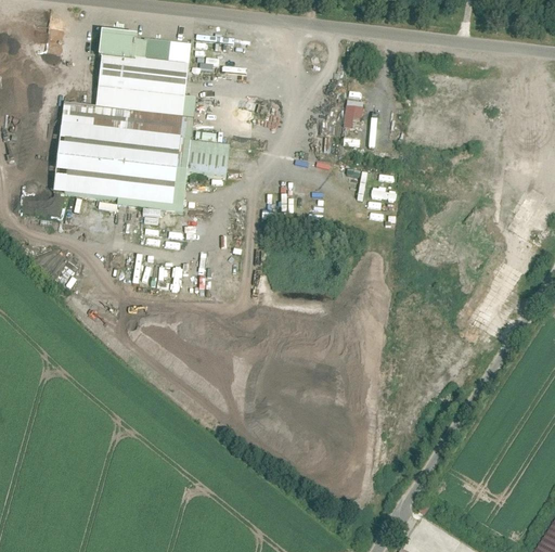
[(132,34),(98,30),(94,53),(100,54),(129,58),(131,39),(132,34)]
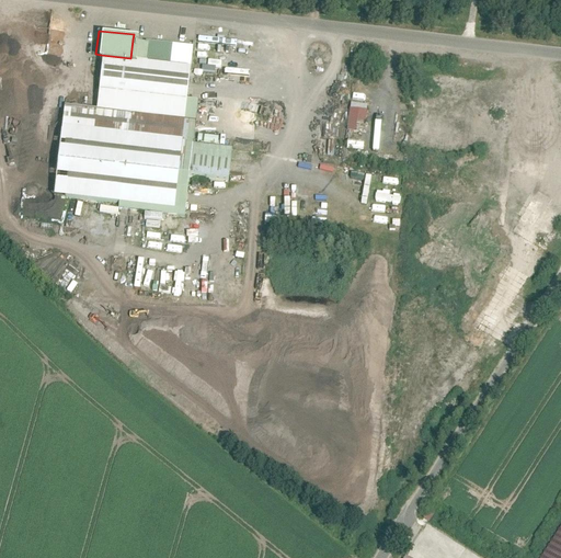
[(191,65),(193,43),(146,37),(146,41),(144,59),(189,65),(191,65)]
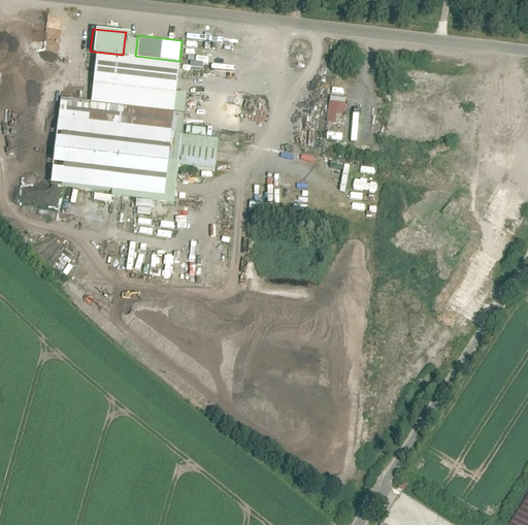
[(135,56),(137,38),(125,37),(123,55),(135,56)]
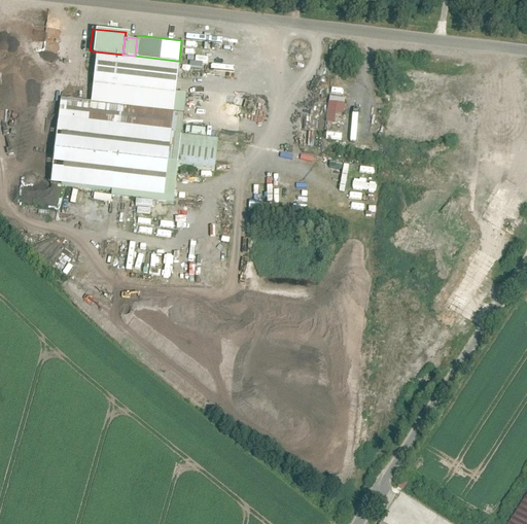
[(95,51),(90,100),(181,110),(183,92),(174,91),(177,61),(135,56),(123,55),(95,51)]
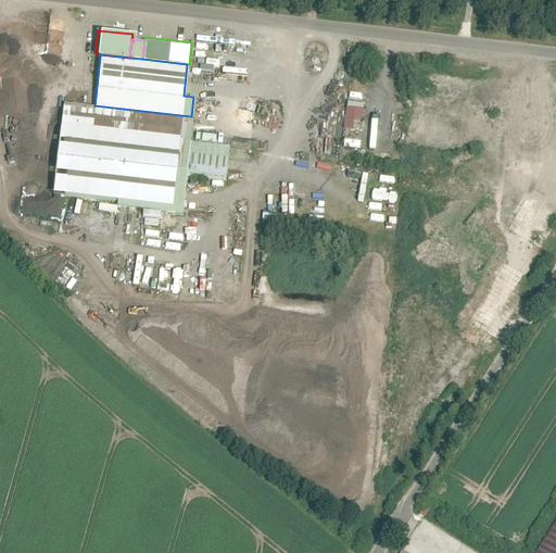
[(346,126),(356,127),(357,116),(366,117),(367,105),(368,105),(369,100),(349,99),(346,126)]
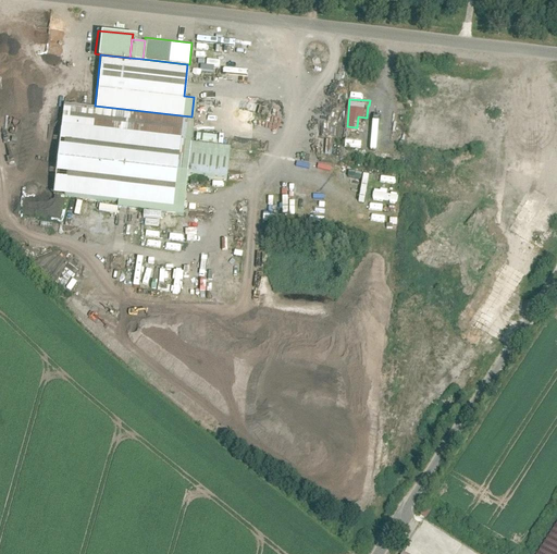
[(95,106),(63,101),(53,194),(181,208),(185,172),(188,140),(192,117),(95,106)]
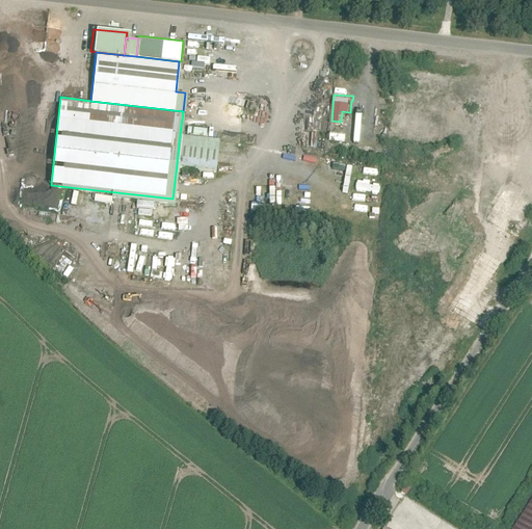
[(180,134),(177,164),(217,168),(220,138),(180,134)]
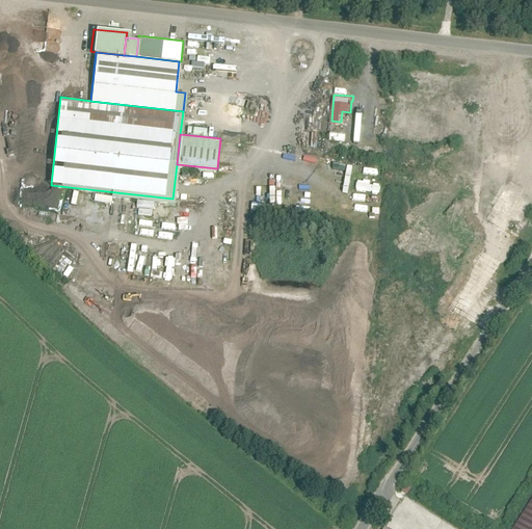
[(348,163),(345,190),(353,191),(355,164),(348,163)]
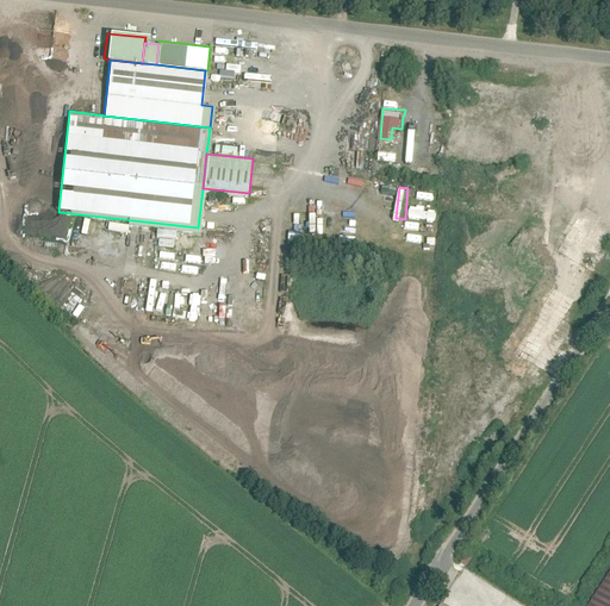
[(290,225),(298,226),(300,211),(293,210),(290,225)]
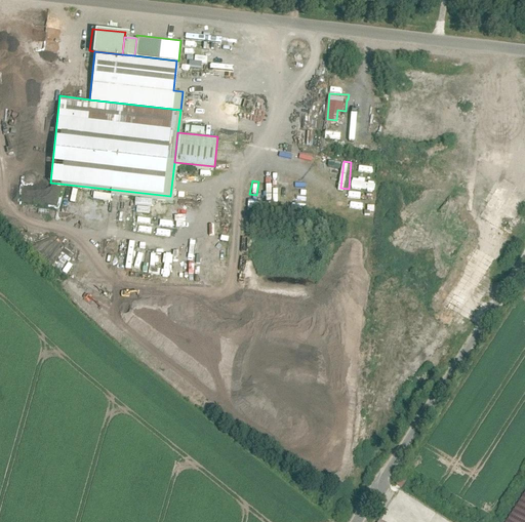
[(265,183),(265,197),(274,197),(274,183),(265,183)]
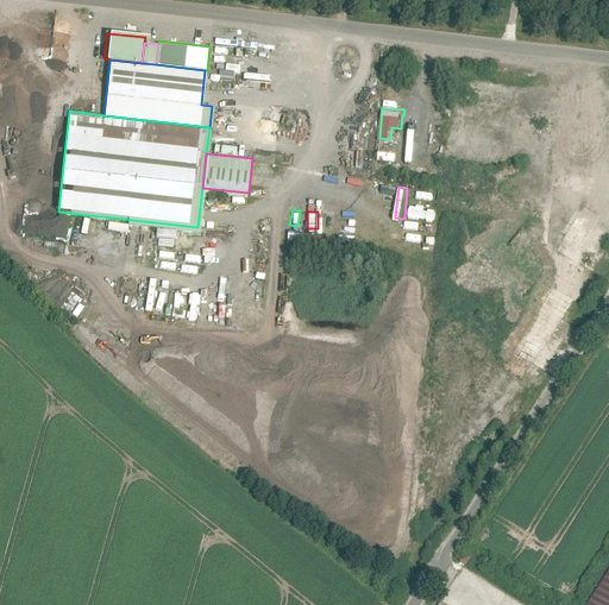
[(87,243),(89,218),(81,218),(79,241),(87,243)]
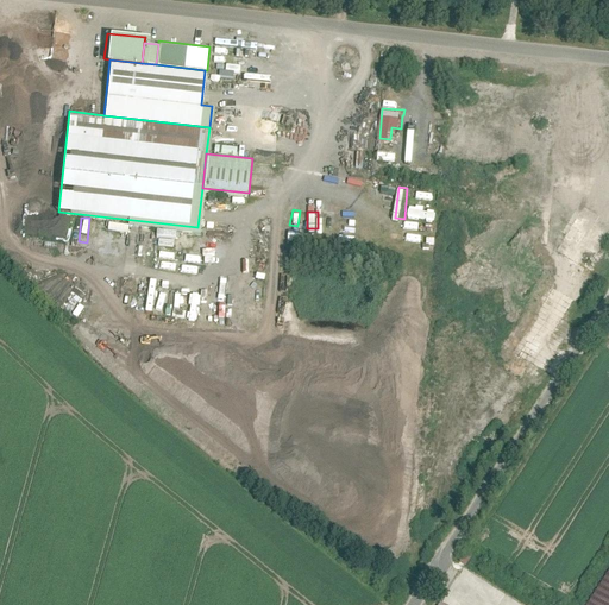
[(156,310),(162,282),(155,279),(149,309),(156,310)]
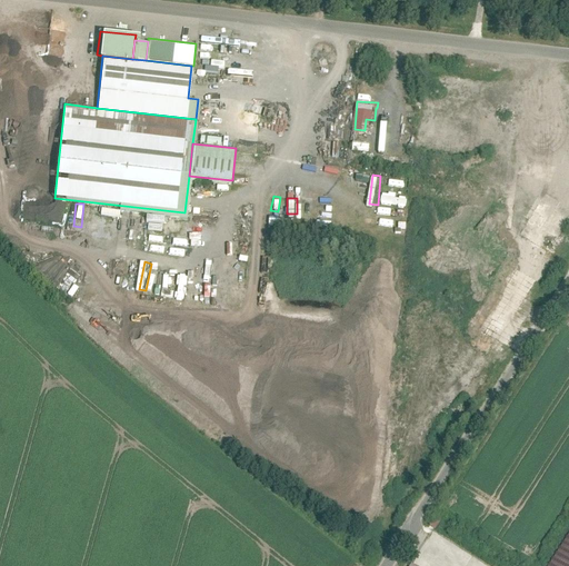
[(568,565),(568,535),(549,565),(568,565)]
